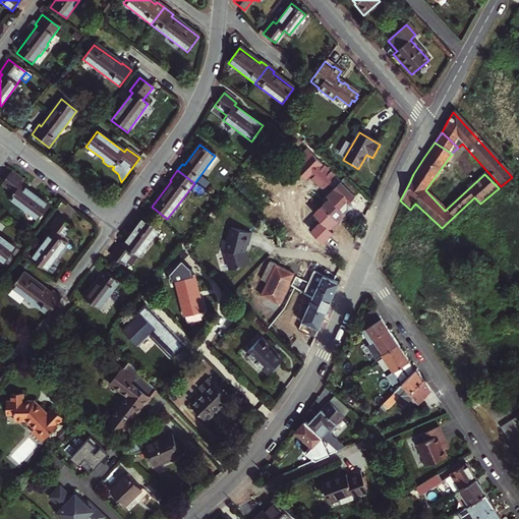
[(10,173),(0,185),(12,194),(8,199),(37,221),(48,206),(20,184),(22,182),(10,173)]
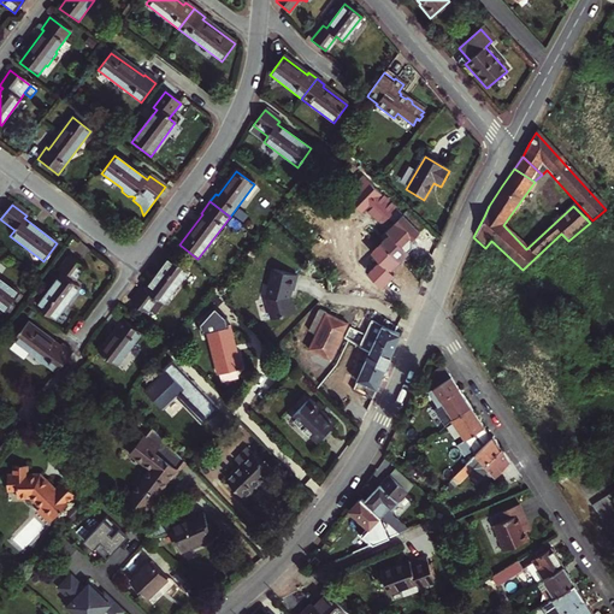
[(388,236),(378,246),(395,263),(408,249),(411,248),(412,248),(413,247),(414,246),(414,244),(414,243),(413,243),(413,242),(412,242),(411,242),(409,242),(418,234),(401,217),(393,224),(393,225),(385,232),(388,236)]
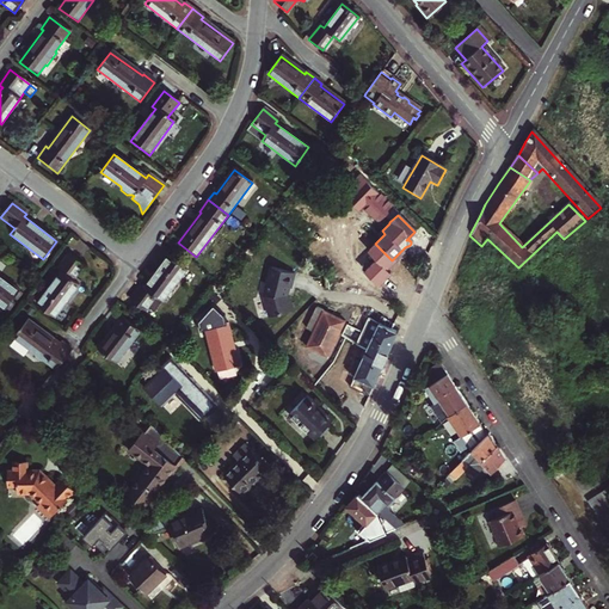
[(60,272),(35,305),(53,319),(78,285),(72,281),(81,268),(67,257),(56,271),(60,272)]
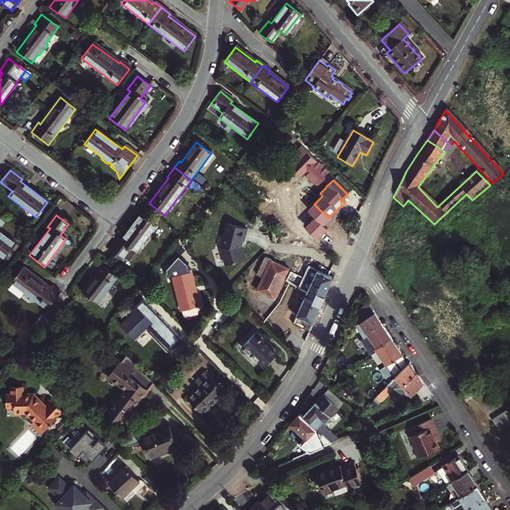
[(118,240),(109,252),(122,262),(131,251),(135,253),(155,226),(140,215),(120,241),(118,240)]
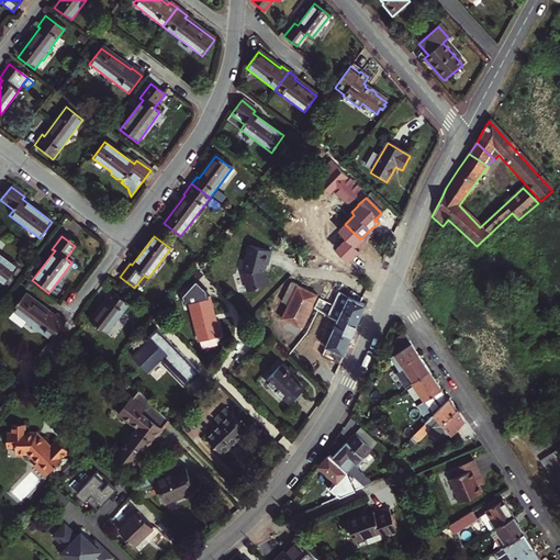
[(267,265),(270,252),(249,247),(242,276),(248,294),(269,288),(266,277),(264,276),(262,272),(265,266),(266,266),(267,265)]
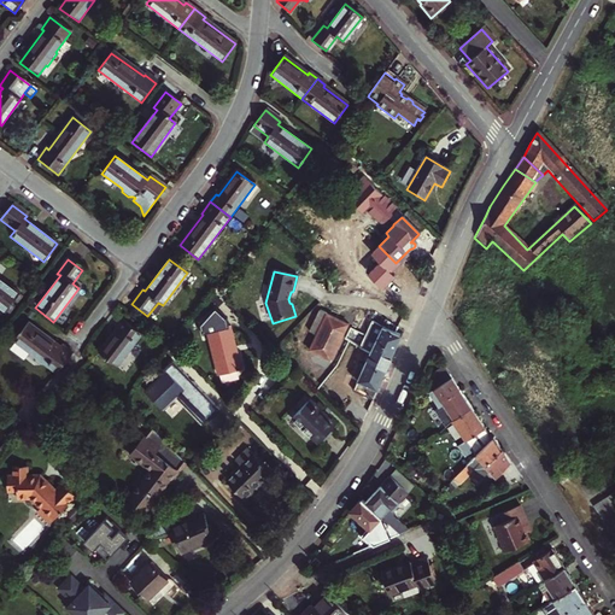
[(0,310),(5,314),(18,294),(0,281),(0,310)]
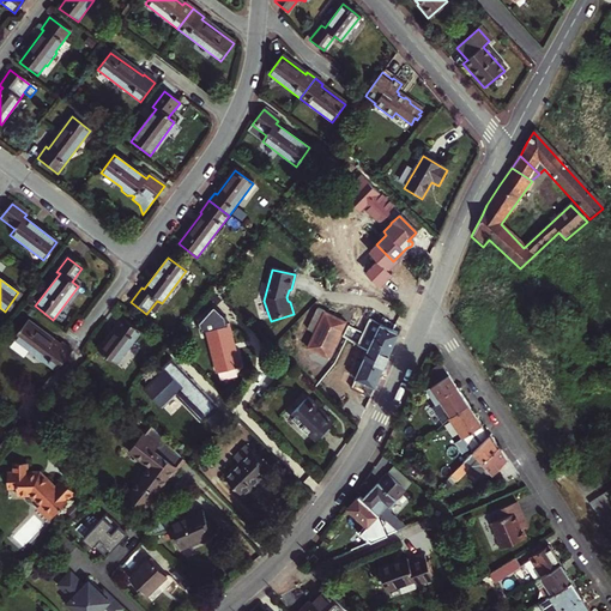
[(206,333),(215,375),(231,370),(233,371),(239,370),(229,327),(227,327),(225,319),(215,309),(198,325),(200,334),(206,333)]
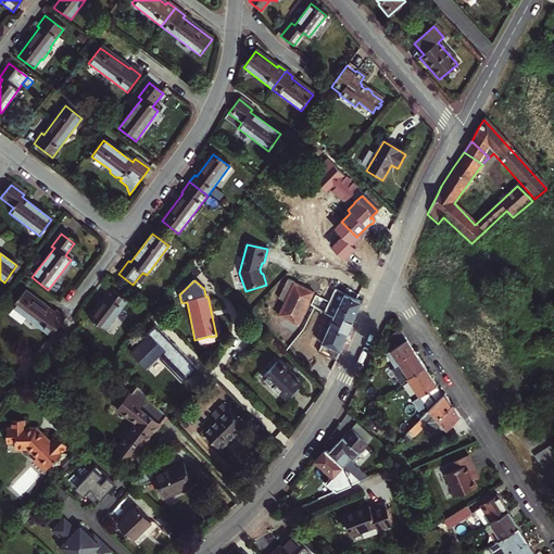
[(316,340),(322,331),(301,320),(307,309),(315,313),(322,300),(323,298),(288,281),(278,302),(285,304),(278,318),(291,325),(299,328),(316,340)]
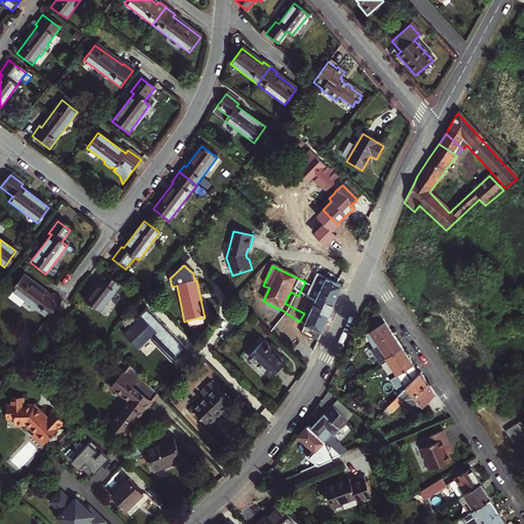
[(103,273),(97,281),(99,282),(83,302),(99,313),(119,286),(103,273)]
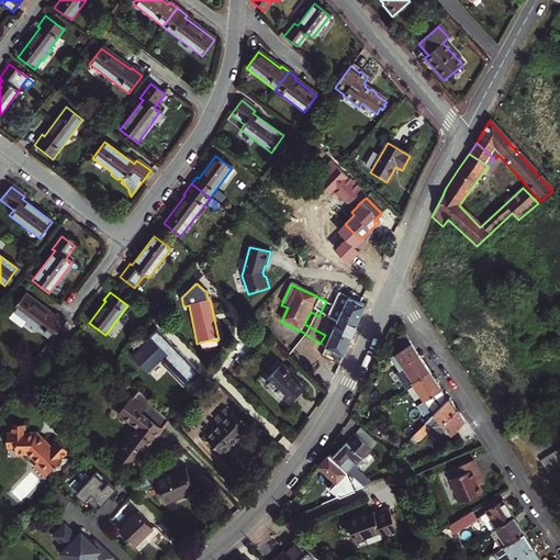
[(333,308),(359,320),(365,306),(359,304),(355,302),(338,293),(333,308)]
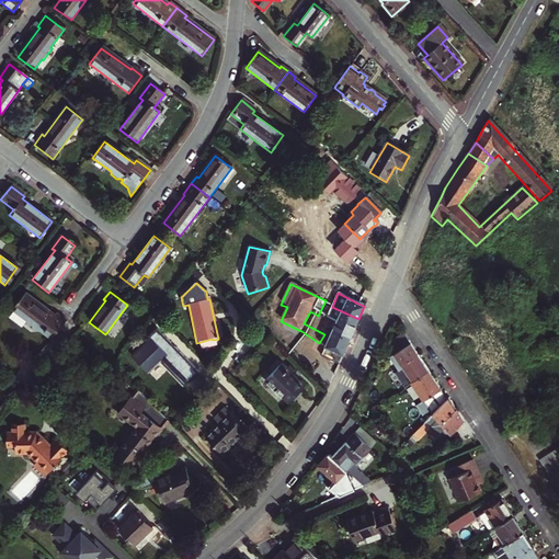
[(64,320),(55,315),(53,316),(24,294),(11,310),(50,340),(65,321),(64,320)]
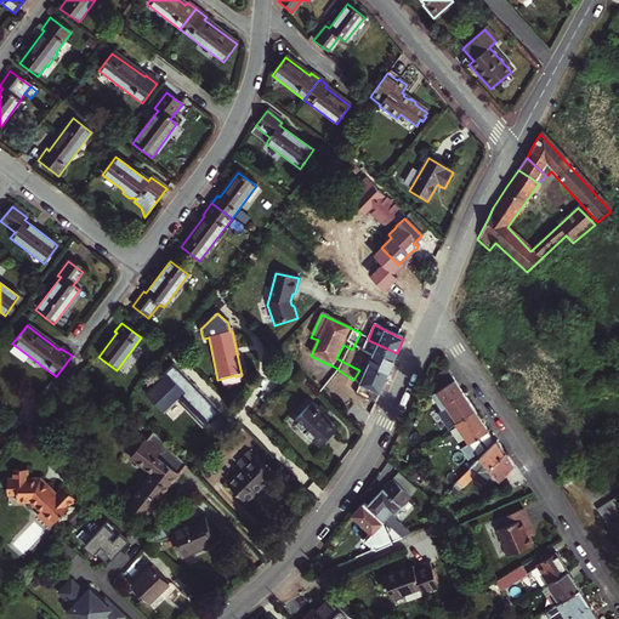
[(391,368),(397,353),(368,340),(362,353),(365,356),(373,359),(391,368)]
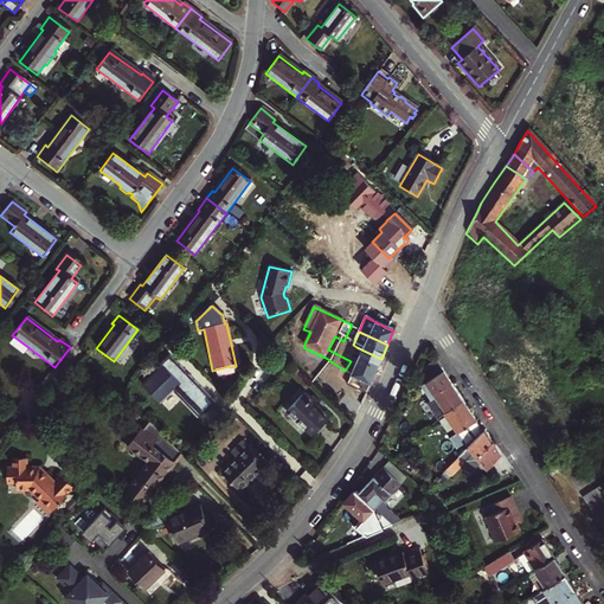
[(357,365),(364,351),(357,347),(351,361),(357,365)]
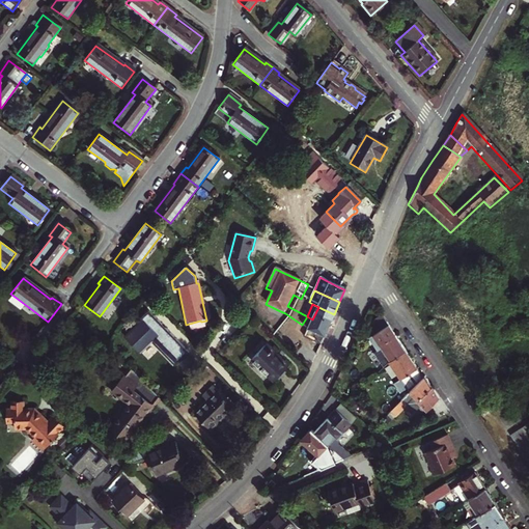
[(319,345),(334,314),(318,307),(312,319),(303,338),(319,345)]
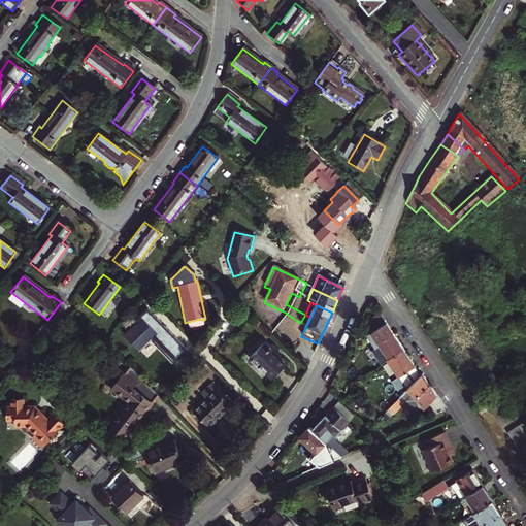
[(140,320),(124,336),(139,352),(151,340),(173,363),(186,351),(146,311),(139,319),(140,320)]
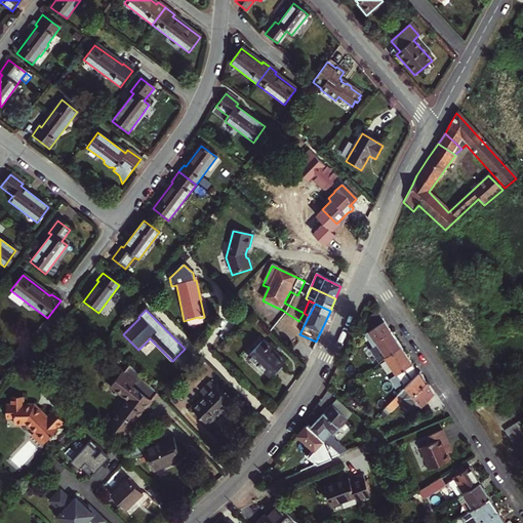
[(378,349),(385,359),(399,349),(377,315),(361,325),(372,342),(368,345),(371,350),(374,351),(378,349)]
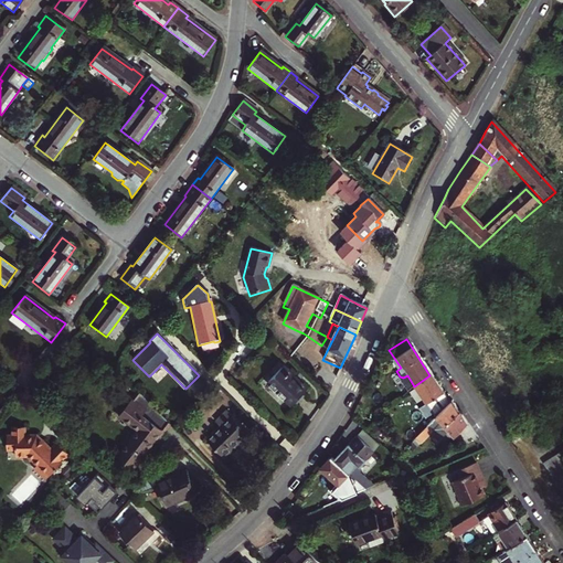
[(284,368),(267,384),(291,406),(307,391),(284,368)]
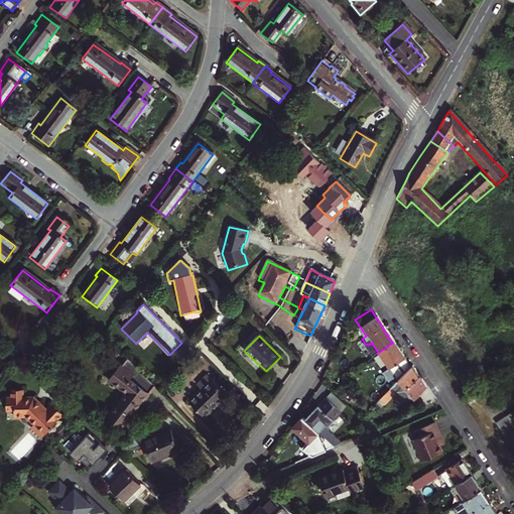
[(378,353),(377,354),(396,383),(409,369),(392,343),(378,353)]
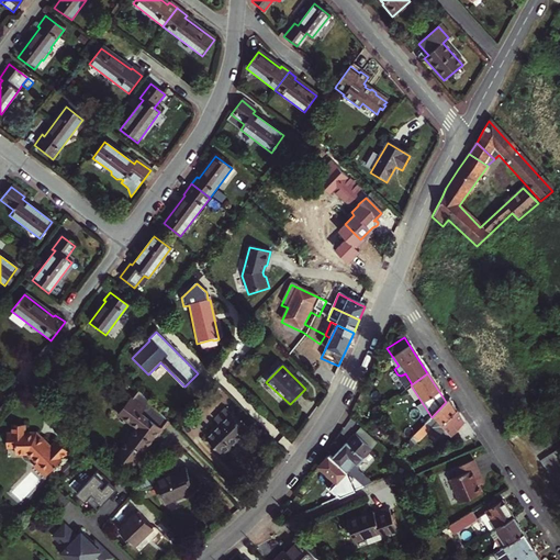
[(169,424),(138,392),(120,416),(138,430),(120,457),(134,467),(153,441),(155,444),(169,424)]
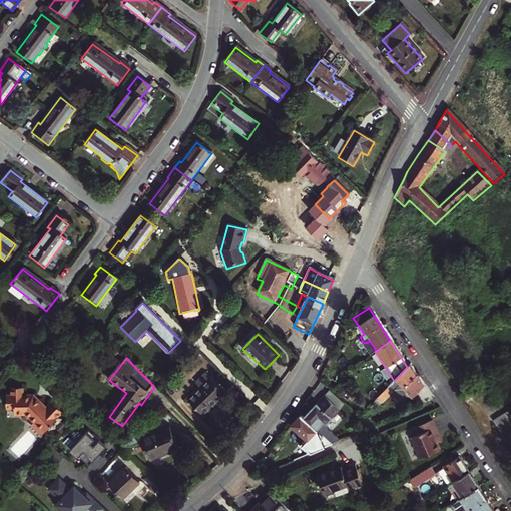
[(394,381),(373,403),(377,407),(380,404),(388,396),(387,395),(389,393),(394,398),(401,390),(407,398),(423,388),(409,366),(407,367),(394,381)]
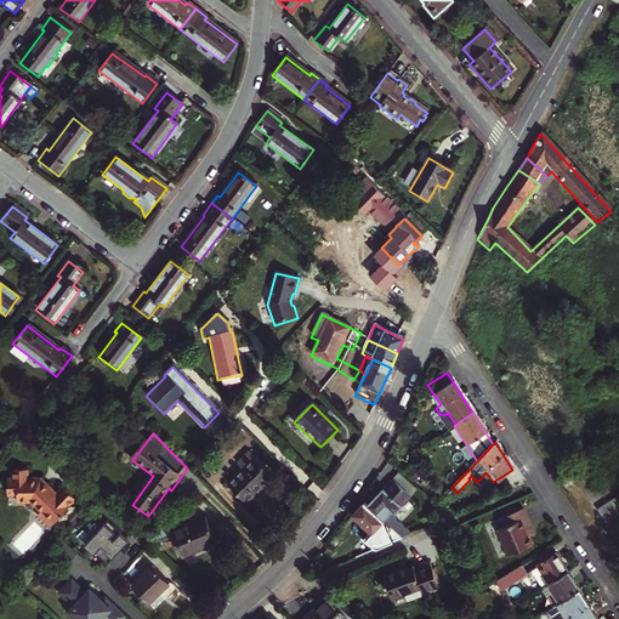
[(236,465),(228,472),(249,493),(268,472),(245,449),(233,461),(236,465)]
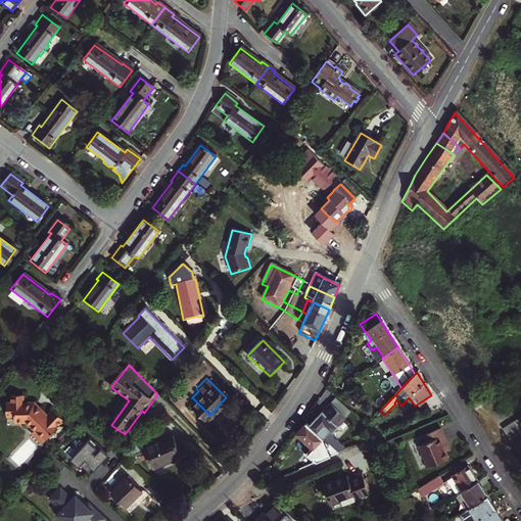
[(484,401),(488,409),(501,400),(495,393),(484,401)]
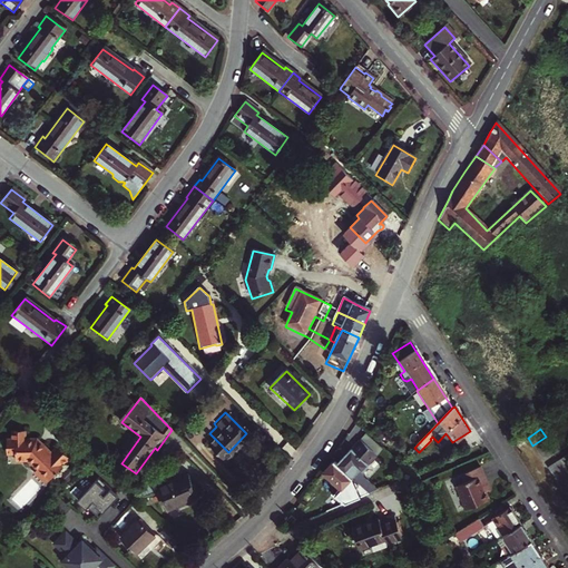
[(47,486),(71,461),(59,449),(52,454),(43,444),(38,440),(37,442),(35,440),(27,440),(27,431),(15,431),(13,440),(8,439),(8,454),(17,454),(17,461),(29,461),(38,471),(35,473),(47,486)]
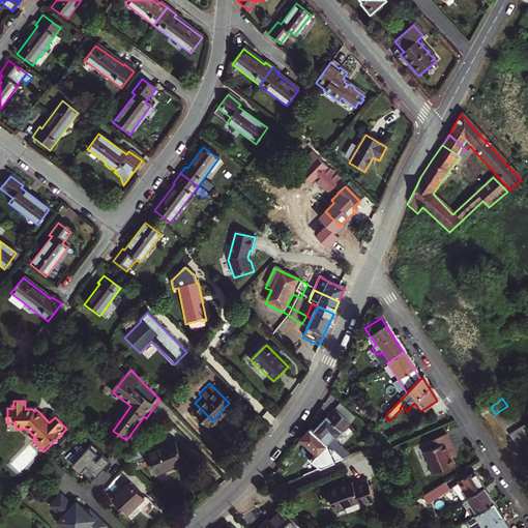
[(507,406),(495,414),(499,421),(511,413),(507,406)]
